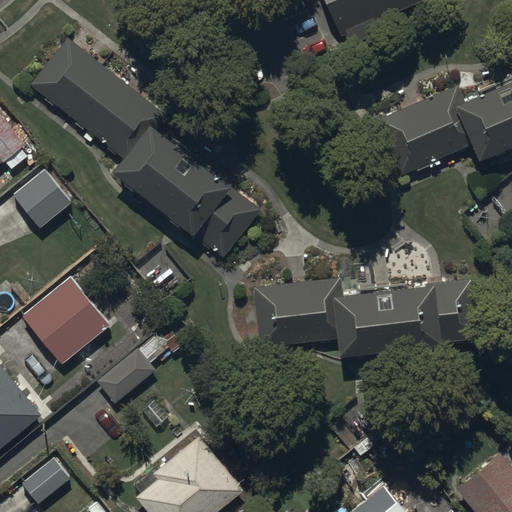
[(328,0),(347,41),(437,0),(328,0)]
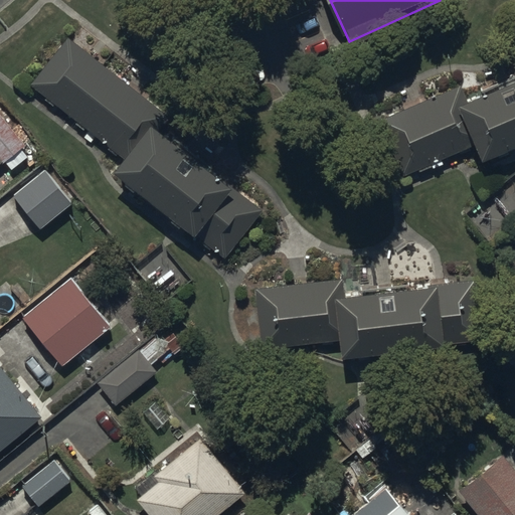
[(65,34),(27,82),(95,137),(88,145),(97,152),(104,144),(118,155),(110,165),(191,228),(189,231),(223,259),(262,210),(227,183),(229,181),(159,126),(167,116),(65,34)]
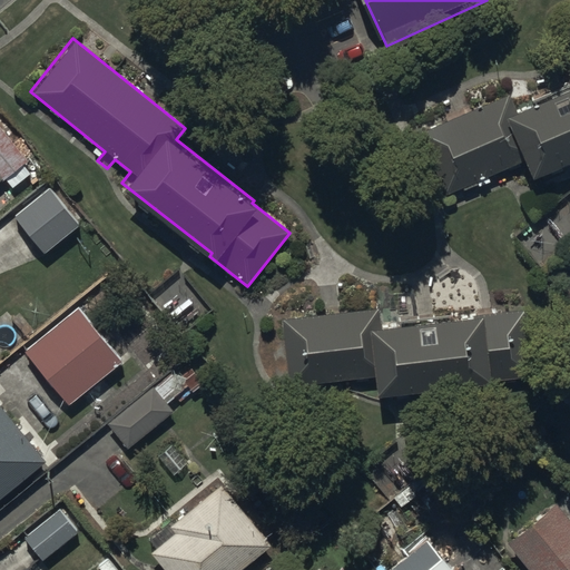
[(512,101),(423,140),(450,200),(530,165),(534,177),(569,160),(569,88),(517,111),(512,101)]
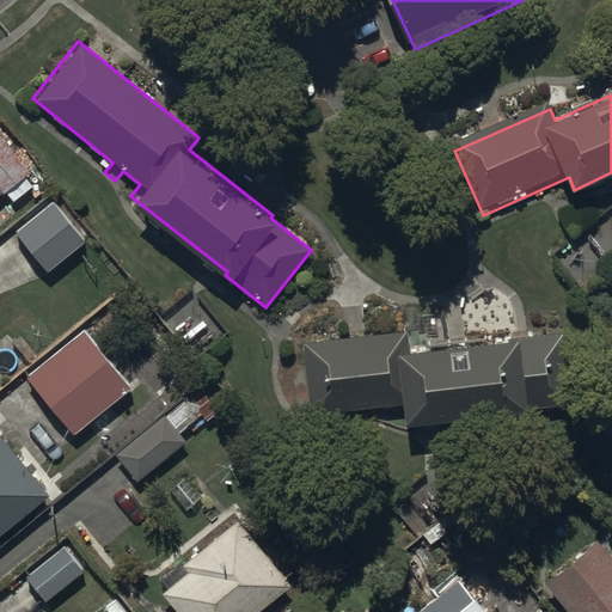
[(0,127),(0,190),(2,189),(12,202),(41,179),(0,127)]
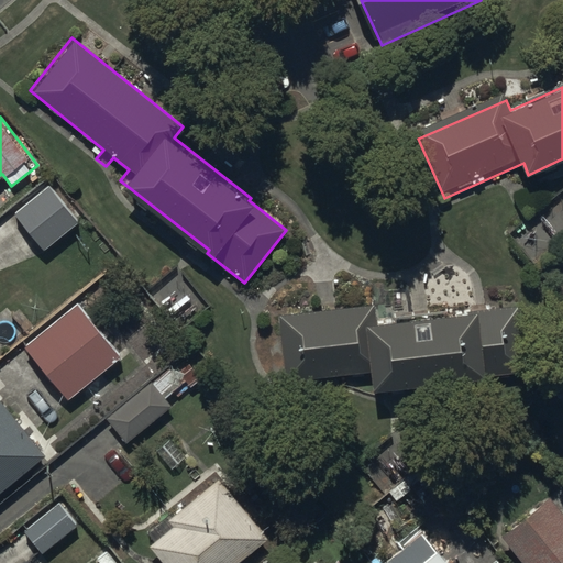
[(55,183),(18,212),(47,250),(85,220),(55,183)]
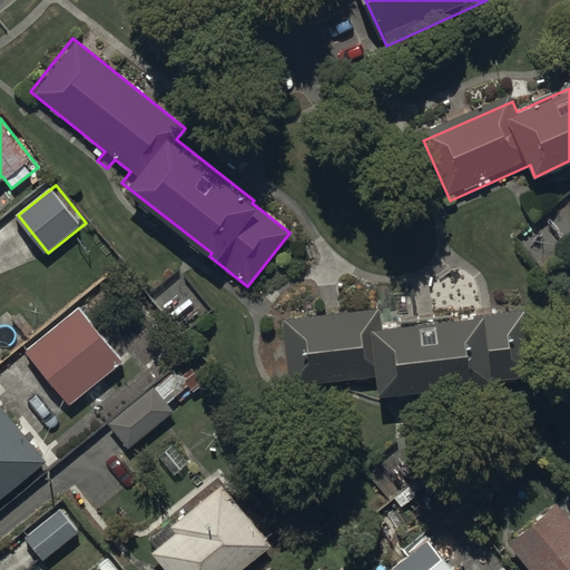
[(78,306),(25,351),(69,405),(124,361),(78,306)]
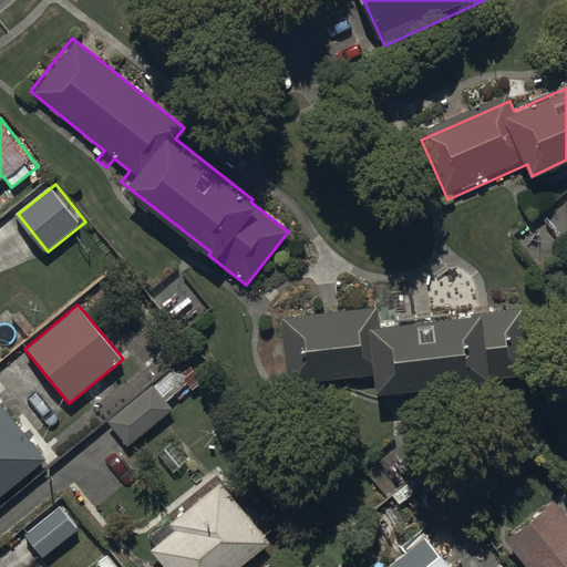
[(379,311),(284,322),(290,388),(375,379),(377,392),(533,375),(526,311),(482,317),(481,311),(380,322),(379,311)]
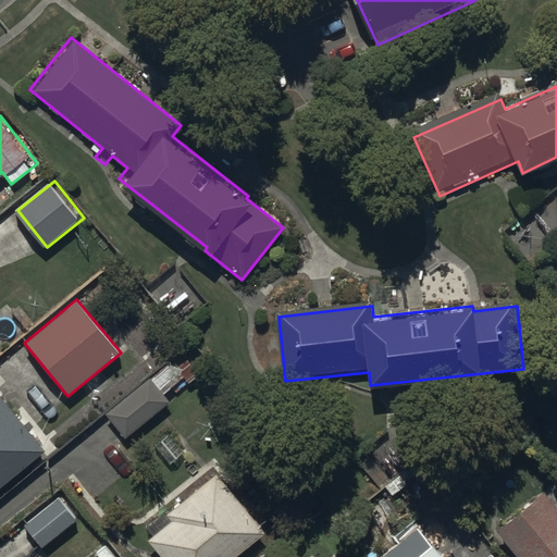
[(153,379),(109,416),(128,440),(173,403),(169,396),(186,382),(173,367),(156,382),(153,379)]
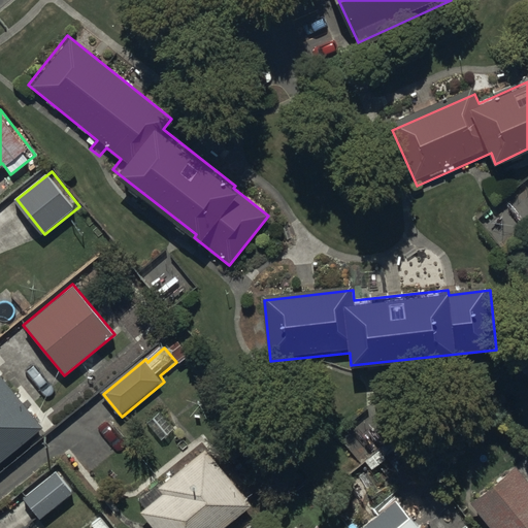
[(0,462),(43,427),(0,375),(0,462)]
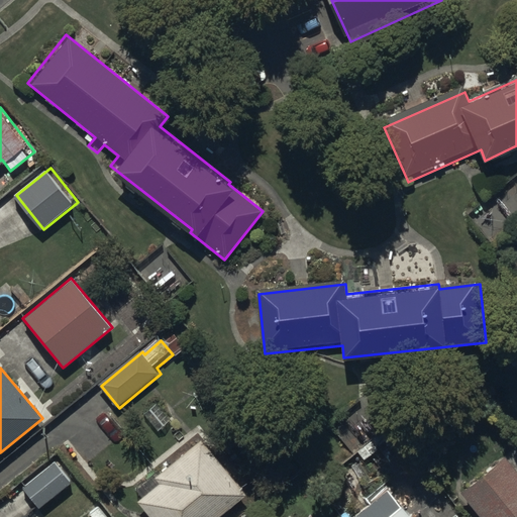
[(220,516),(246,495),(200,440),(156,478),(162,485),(138,505),(148,516),(220,516)]
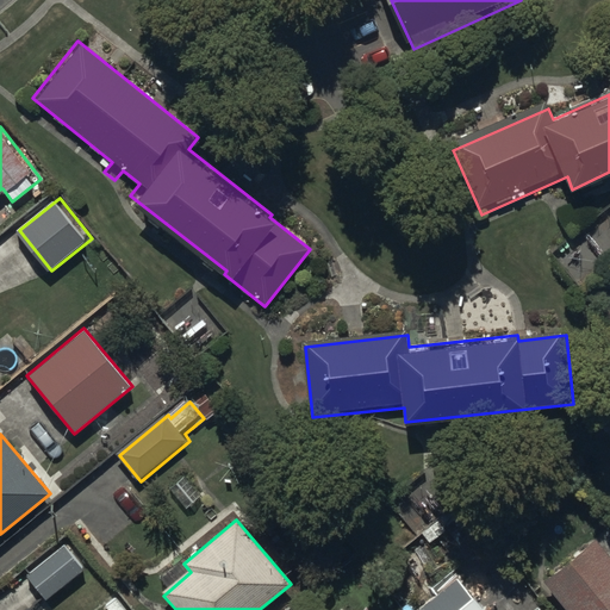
[(609,609),(609,549),(603,542),(549,586),(568,609),(609,609)]
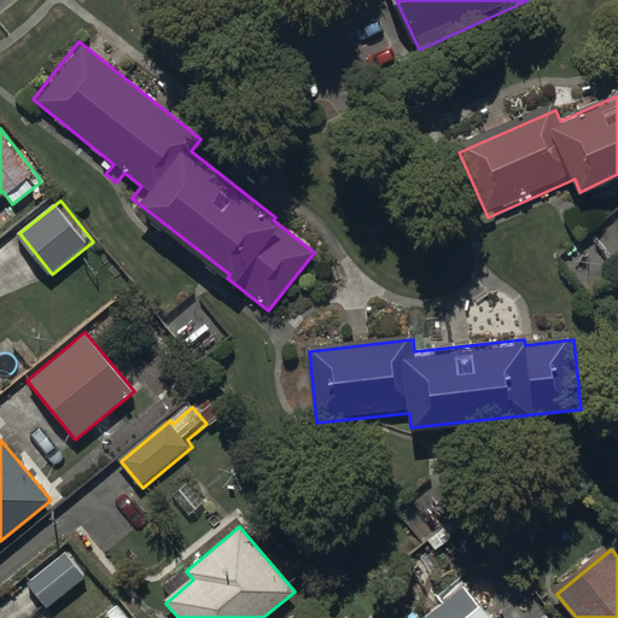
[(68,551),(28,582),(50,610),(89,577),(68,551)]
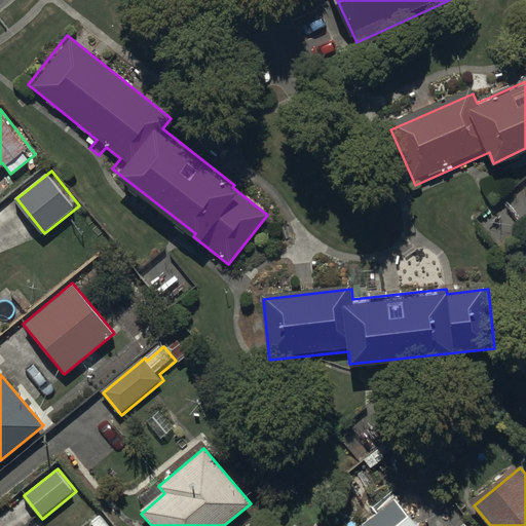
[(418,525),(386,489),(372,501),(378,509),(358,525),(418,525)]
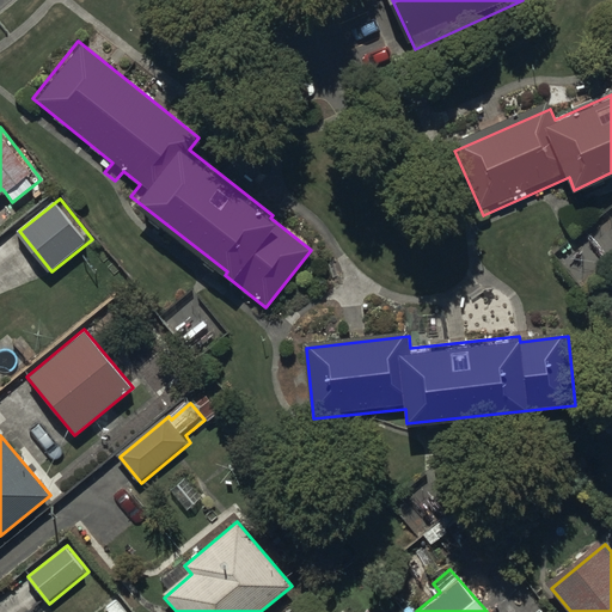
All buildings are outlined.
